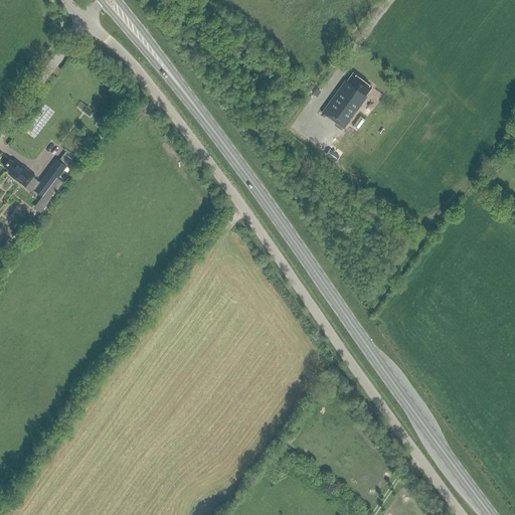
[(332,99),(322,113),(329,119),(330,118),(336,123),(344,129),(367,97),(365,96),(371,88),(352,73),(346,81),(345,80),(337,92),(332,99)]
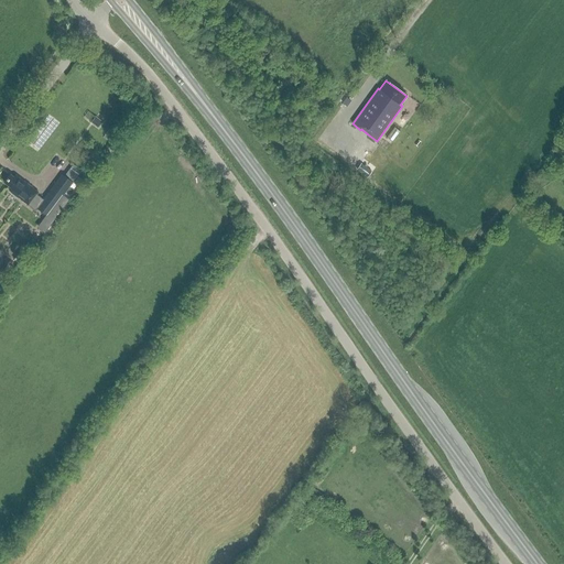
[(65,173),(74,180),(79,171),(69,164),(65,173)]
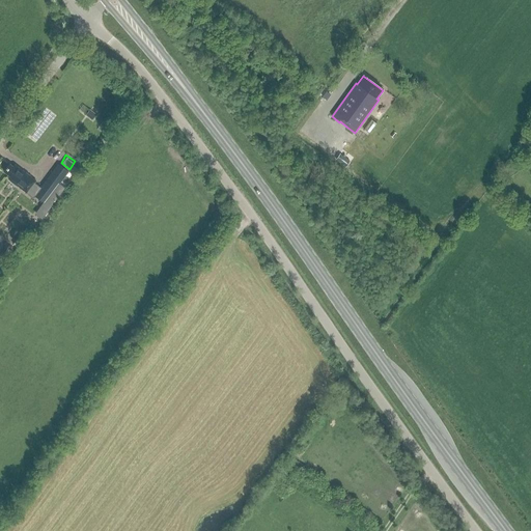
[(344,158),(340,163),(345,167),(350,161),(344,158)]
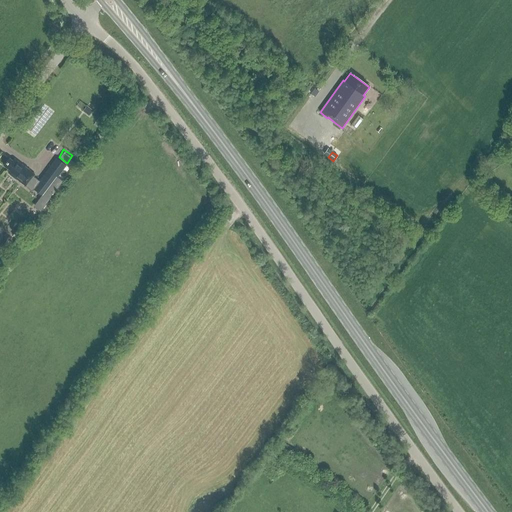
[(10,157),(4,165),(10,170),(9,172),(31,191),(33,188),(39,181),(34,176),(35,175),(15,158),(13,160),(10,157)]
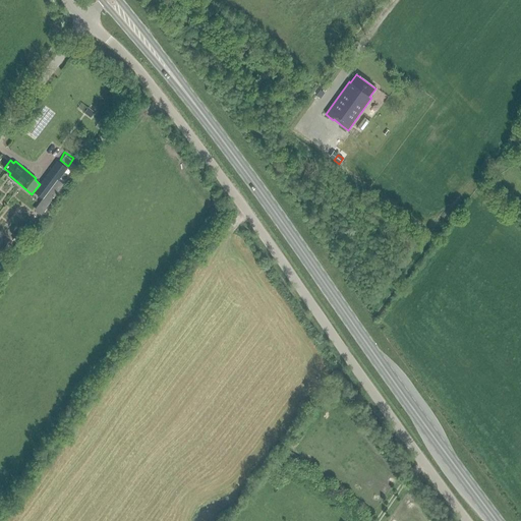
[(40,184),(34,191),(44,199),(36,211),(41,214),(63,184),(58,180),(67,168),(57,161),(40,184)]
